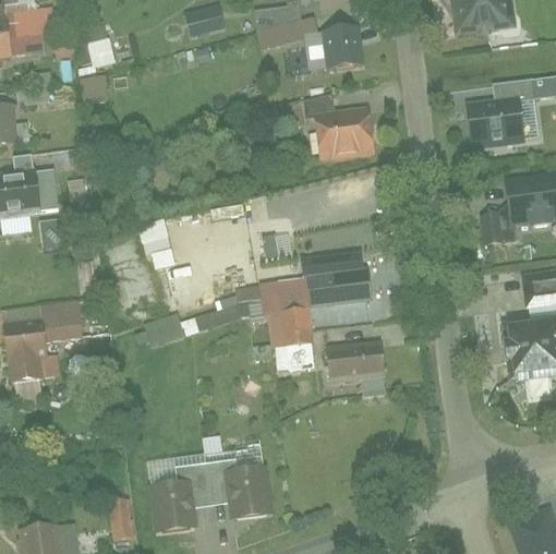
[(451,0),(457,34),(519,26),(516,0),(451,0)]
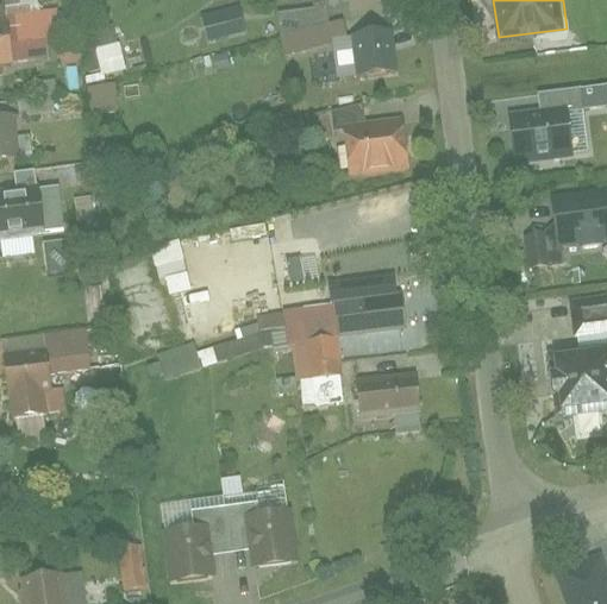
[(199,10),(202,37),(241,32),(237,5),(199,10)]
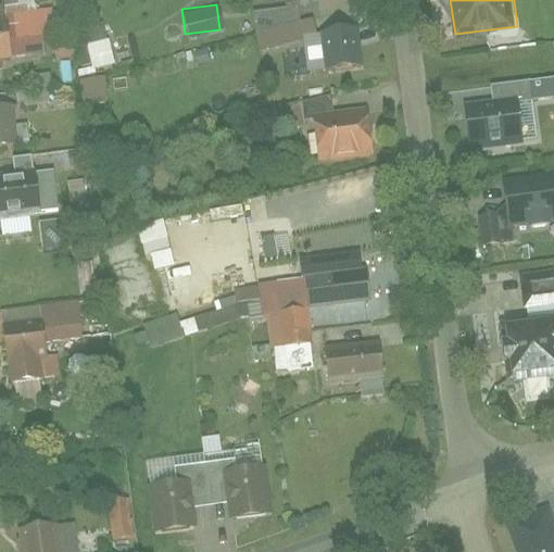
[(0,55),(12,53),(4,9),(0,9),(0,55)]
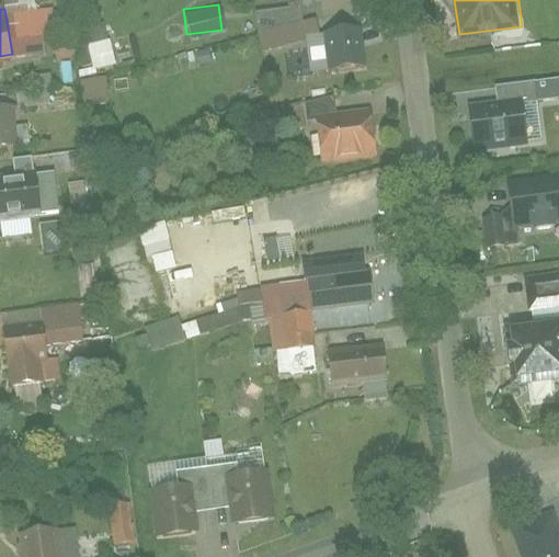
[(361,23),(324,27),(329,67),(366,61),(361,23)]
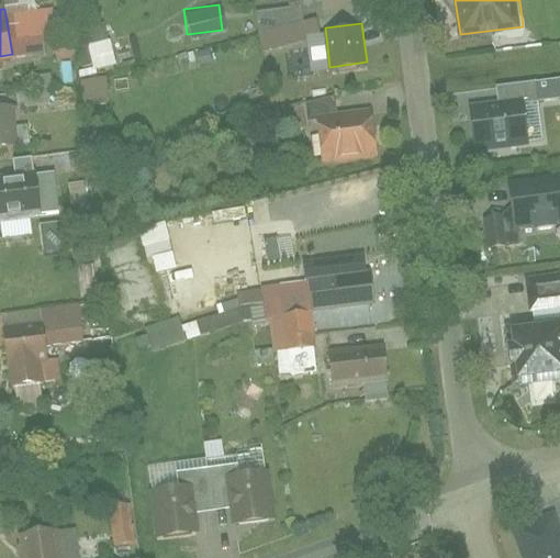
[(84,41),(89,67),(112,64),(107,36),(84,41)]
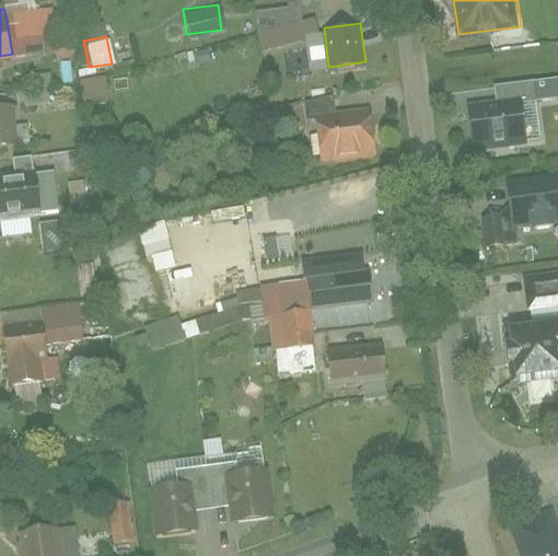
[(81,104),(106,100),(102,73),(77,78),(81,104)]
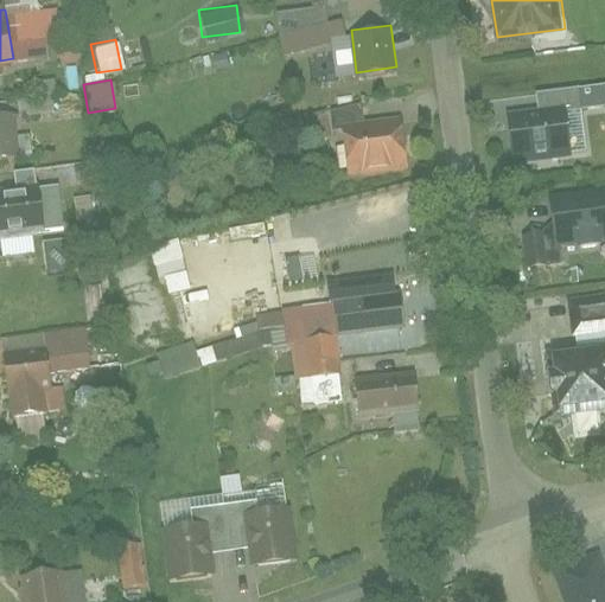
[(564,104),(507,113),(513,164),(572,155),(564,104)]
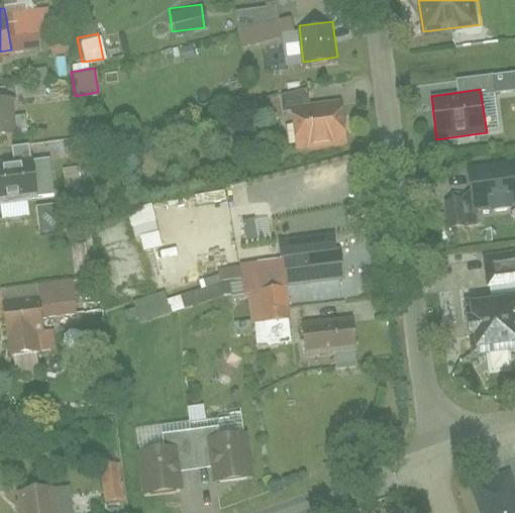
[(0,136),(18,134),(12,94),(0,96),(0,136)]
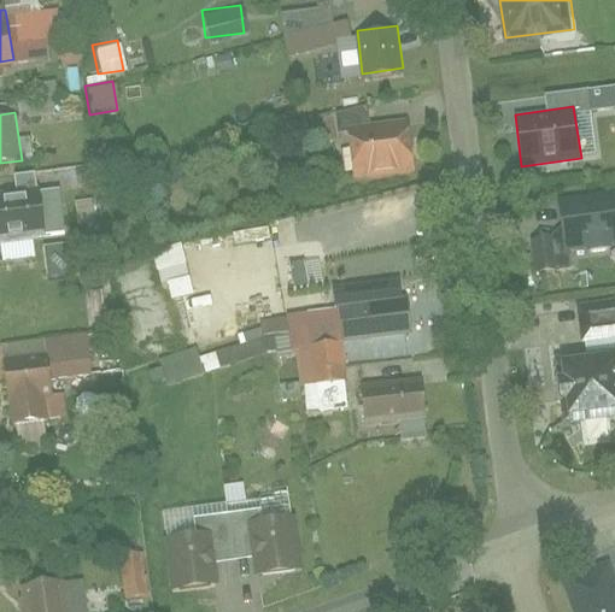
[(409,116),(347,121),(352,174),(411,166),(409,116)]
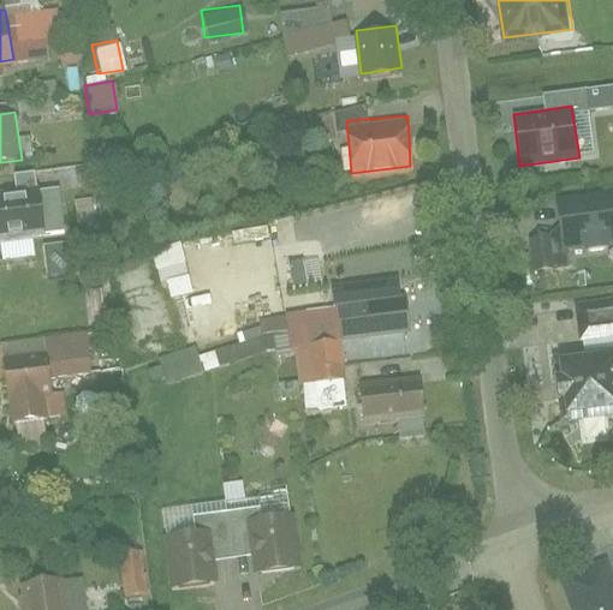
[(612,177),(555,184),(565,250),(612,241),(612,177)]
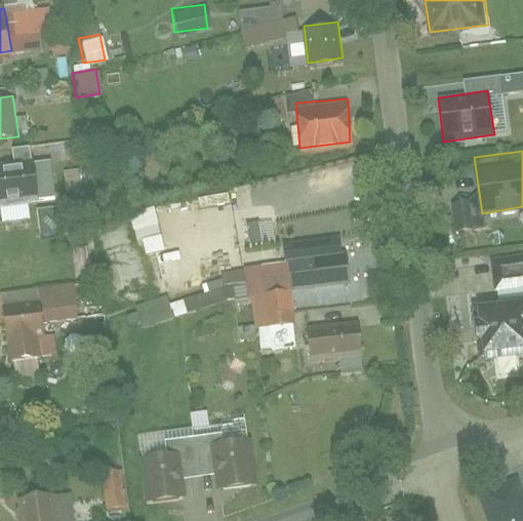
[(0,202),(41,196),(34,159),(0,163),(0,202)]
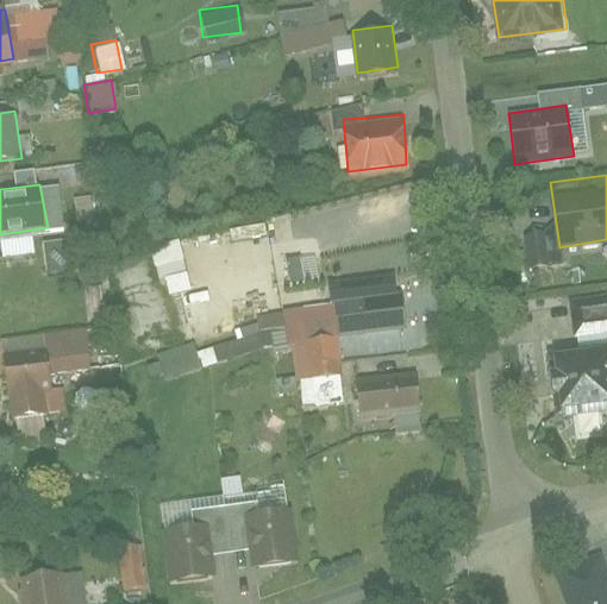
[(81,266),(80,237),(39,239),(41,269),(81,266)]
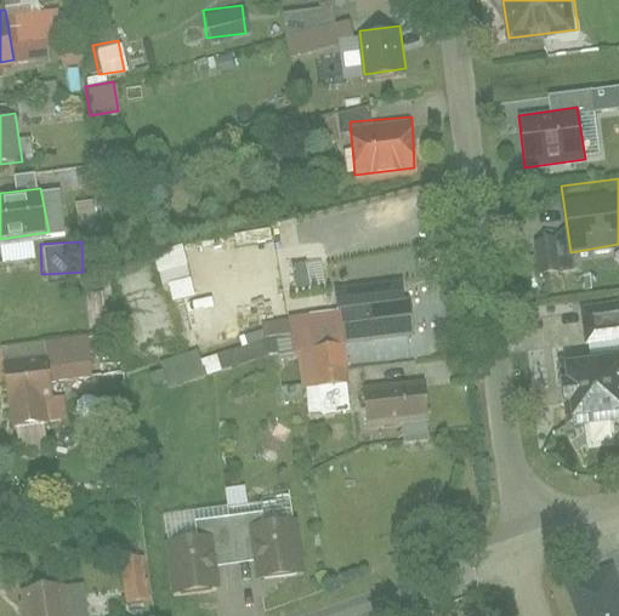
[(152,249),(164,298),(191,292),(179,243),(152,249)]
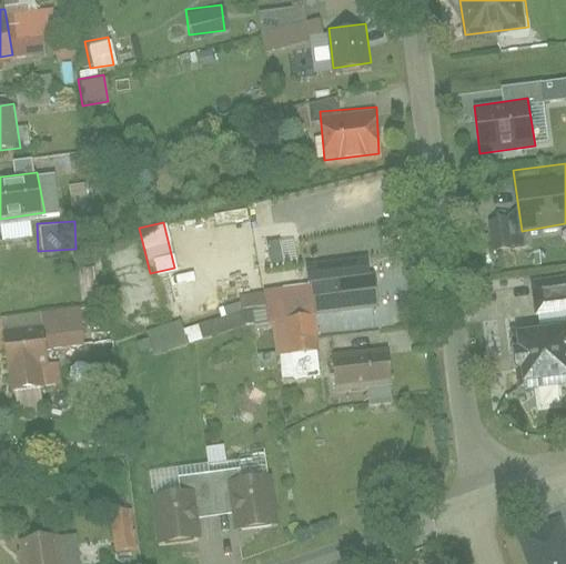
[(259,241),(260,261),(292,258),(290,239),(259,241)]
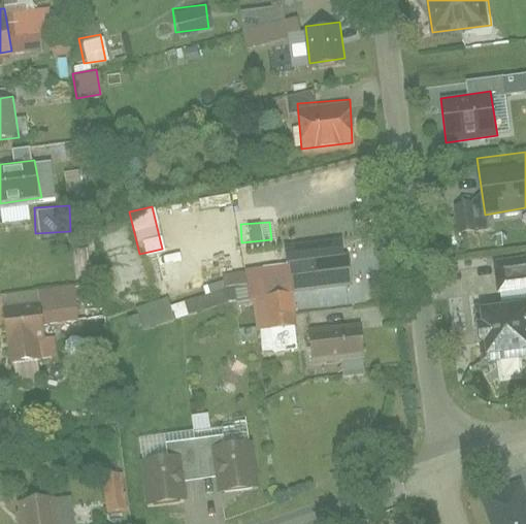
[(287,292),(352,282),(348,246),(286,251),(287,292)]
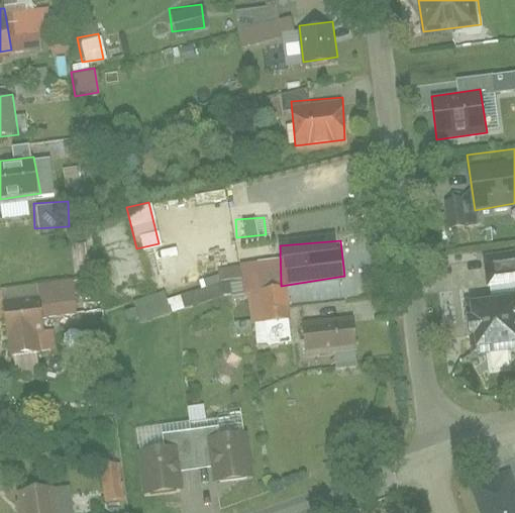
[(514,246),(479,251),(483,285),(514,280),(514,246)]
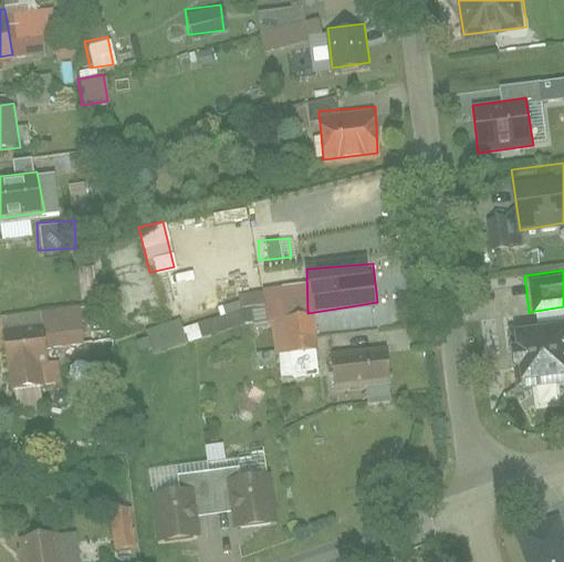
[(0,326),(10,386),(66,380),(63,356),(47,357),(48,342),(83,340),(80,305),(0,313),(0,326)]
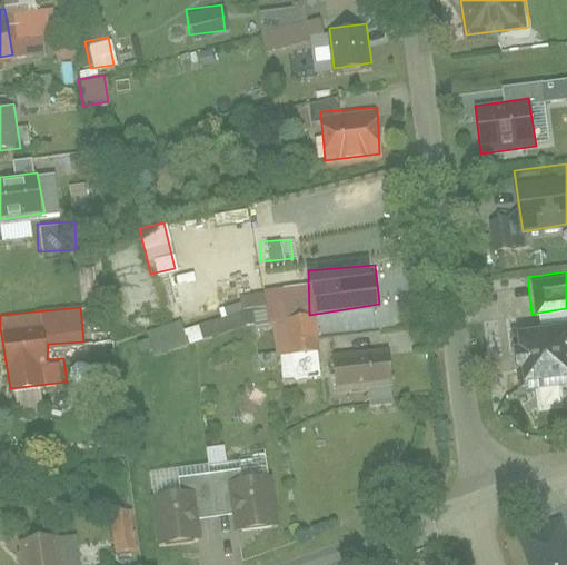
[(566,383),(566,319),(513,328),(521,390),(566,383)]
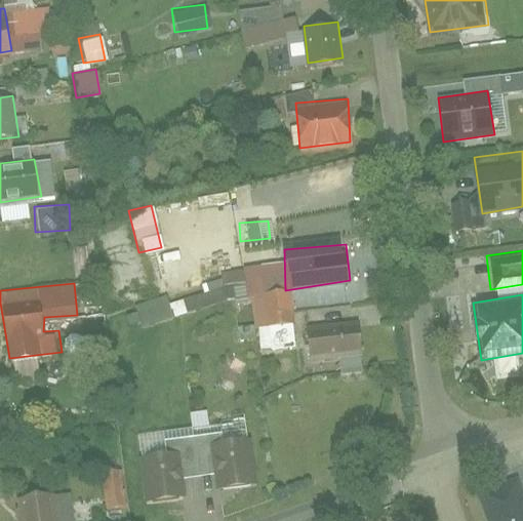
[(363,352),(358,321),(305,327),(310,359),(363,352)]
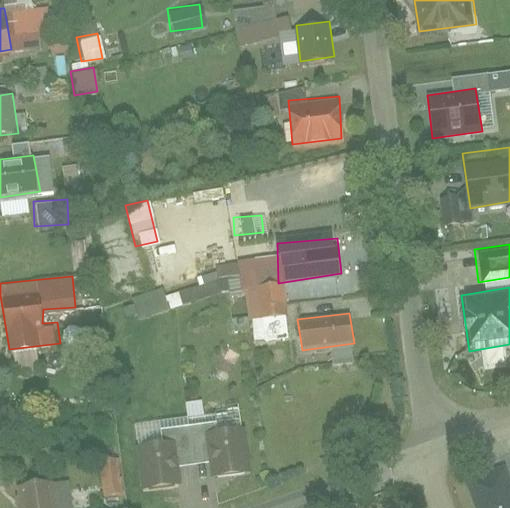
[(245,426),(205,429),(212,477),(251,471),(245,426)]
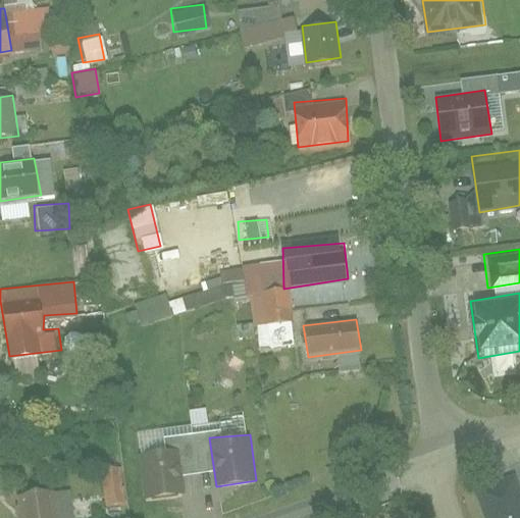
[(186,491),(179,448),(139,452),(146,498),(186,491)]
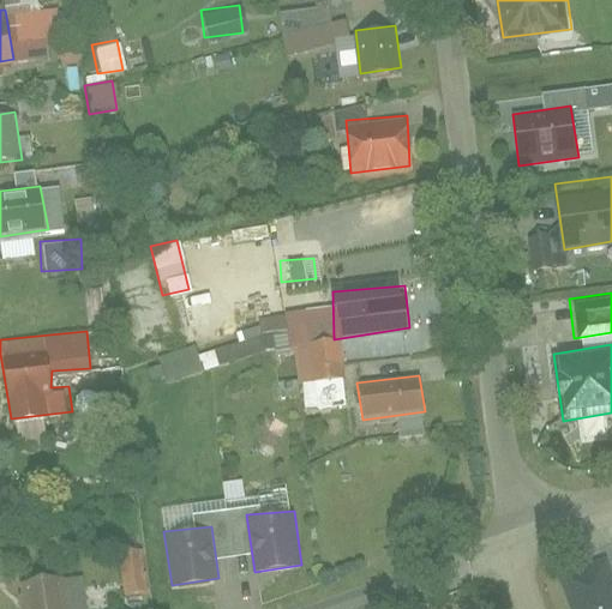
[(120,590),(144,589),(142,547),(118,548),(120,590)]
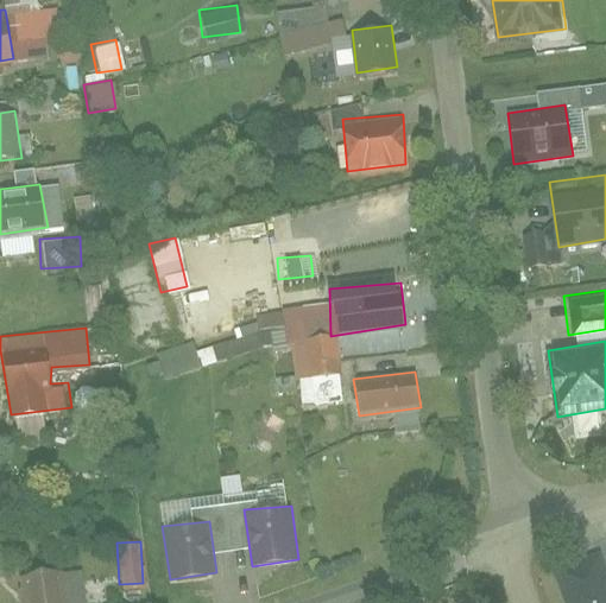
[(605,602),(605,576),(599,553),(554,569),(565,602),(605,602)]
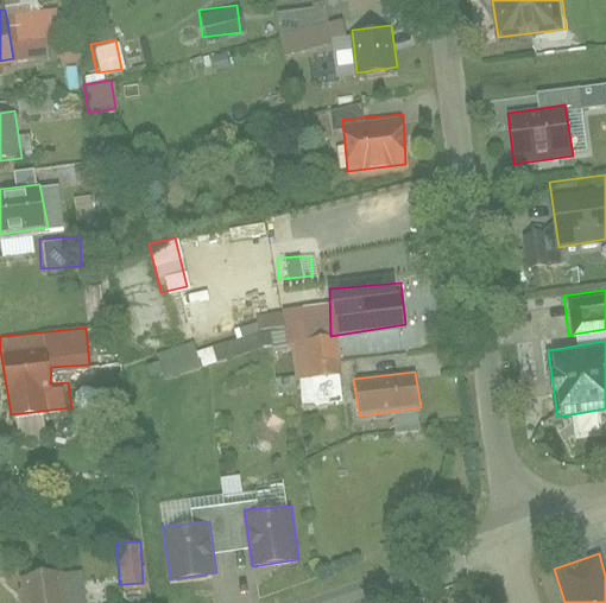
[(24,602),(87,602),(84,566),(20,579),(24,602)]
